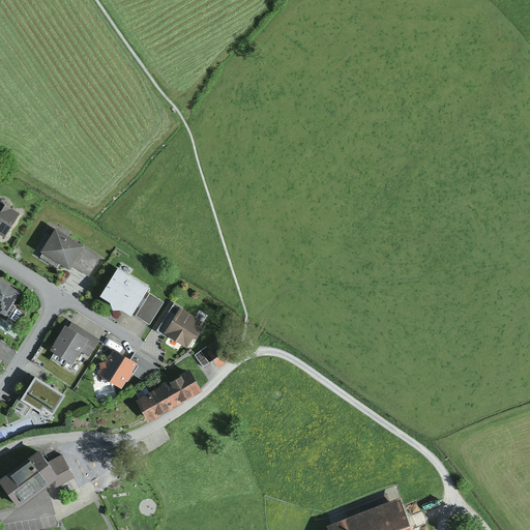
[(0,233),(4,236),(20,212),(0,200),(0,233)]
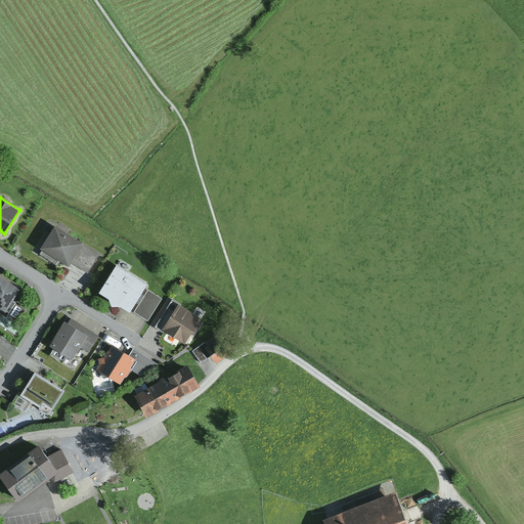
[(55,225),(41,248),(43,250),(40,254),(56,264),(58,261),(68,266),(71,263),(82,245),(83,243),(55,225)]
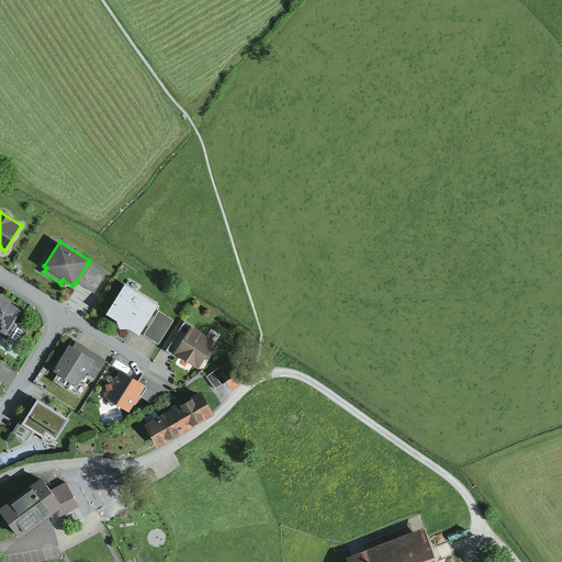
[(107,273),(88,262),(76,282),(94,293),(107,273)]
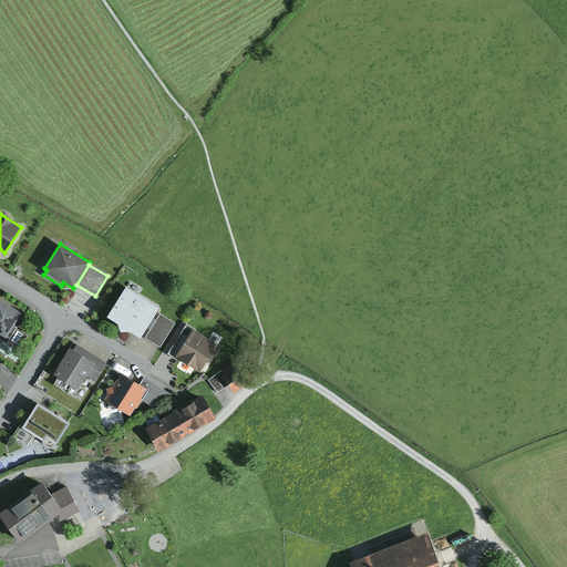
[(161,308),(126,287),(107,317),(117,323),(120,331),(130,331),(142,339),(161,308)]
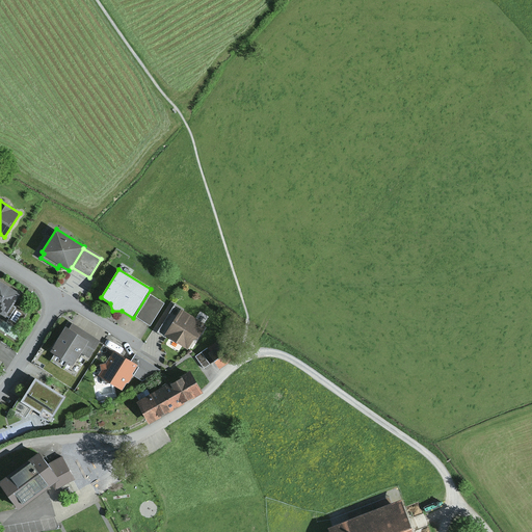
[(21,293),(0,280),(0,312),(5,316),(6,315),(10,318),(8,321),(19,328),(28,313),(16,304),(16,306),(14,304),(21,293)]
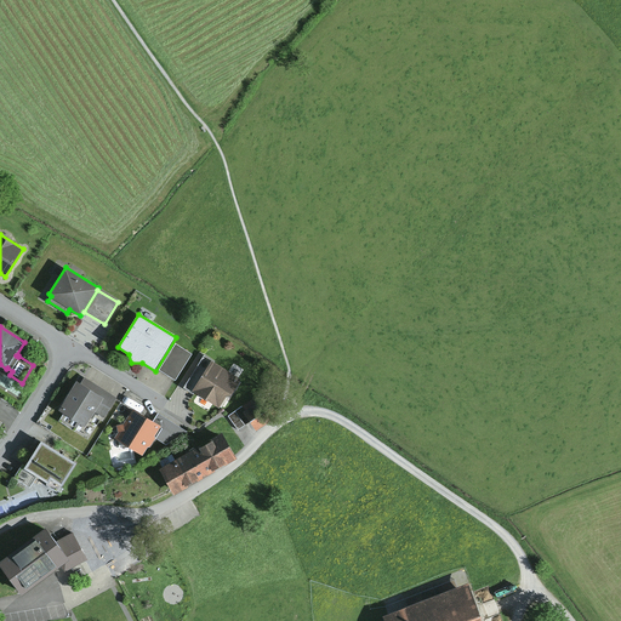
[(176,343),(159,370),(176,380),(192,354),(176,343)]
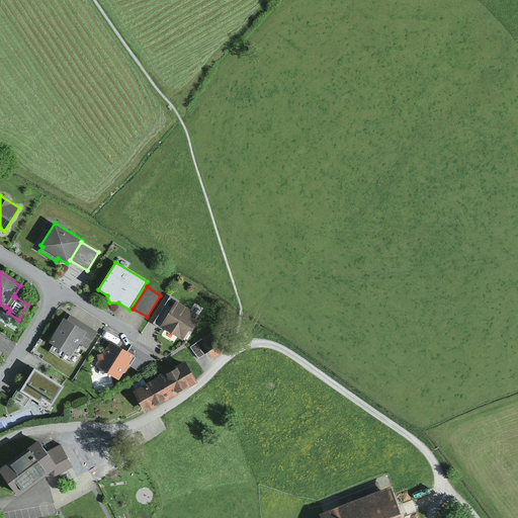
[(162,327),(179,300),(170,295),(153,323),(161,328),(162,327)]
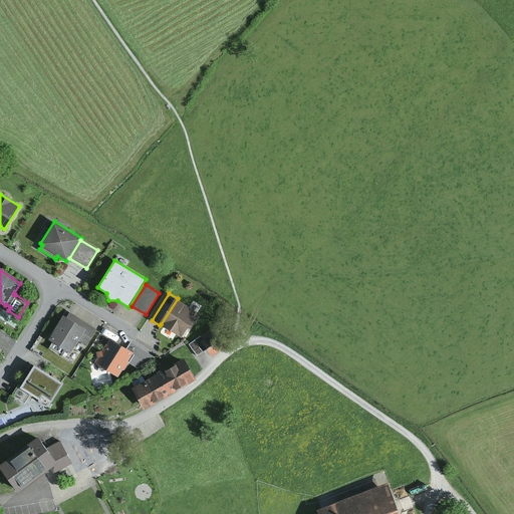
[(200,313),(178,298),(161,324),(181,337),(188,327),(191,326),(193,327),(200,317),(198,316),(200,313)]
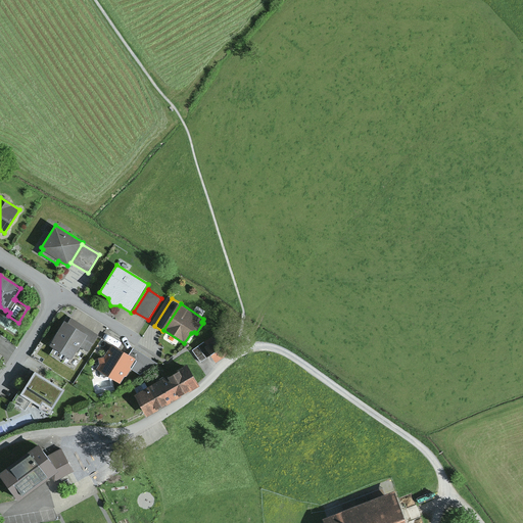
[(72,318),(67,323),(87,334),(80,346),(89,351),(99,334),(72,318)]
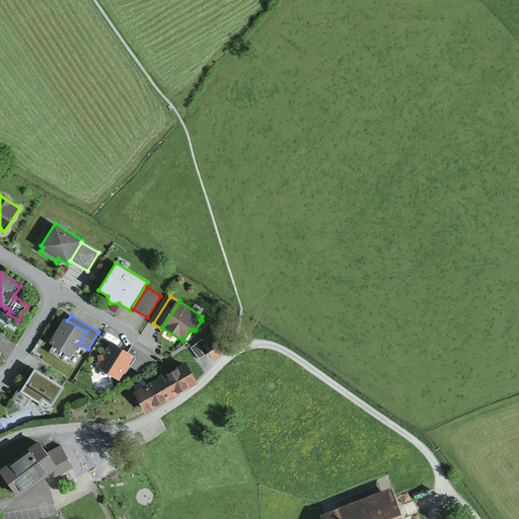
[(67,320),(64,318),(49,343),(53,345),(49,351),(63,360),(67,354),(71,356),(79,344),(86,331),(67,320)]
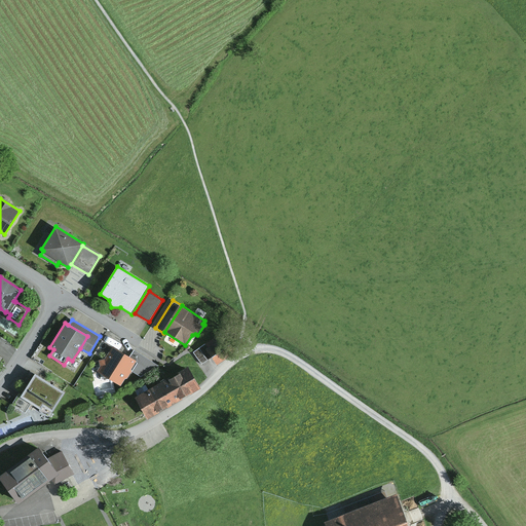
[(217,341),(207,347),(214,357),(218,365),(235,353),(230,346),(223,350),(217,341)]
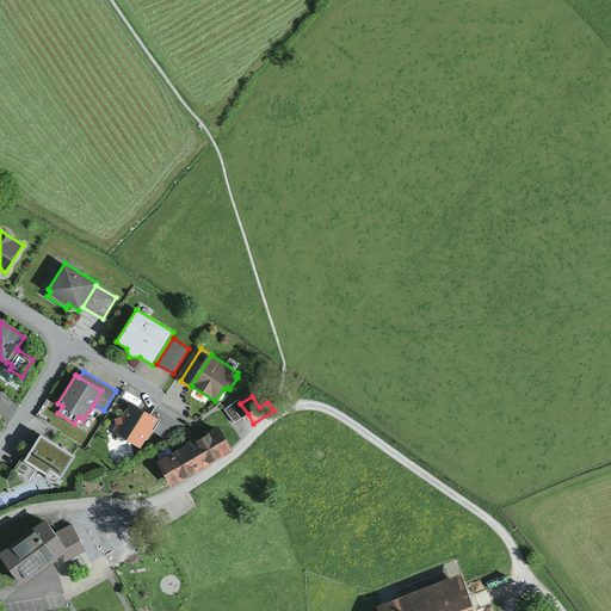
[(248,414),(240,403),(239,400),(224,409),(234,423),(248,414)]
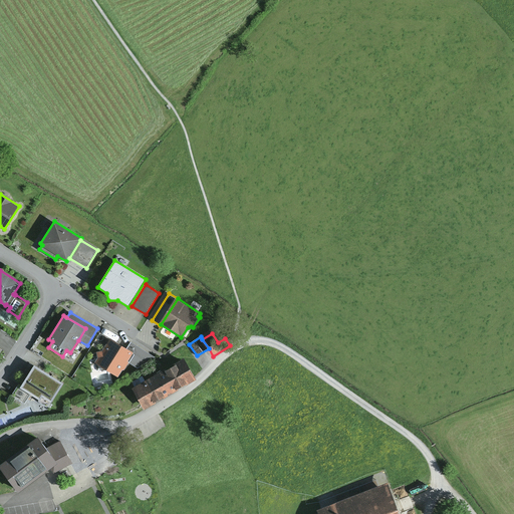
[(127,348),(110,338),(102,350),(96,351),(97,358),(95,362),(118,376),(134,352),(127,348)]
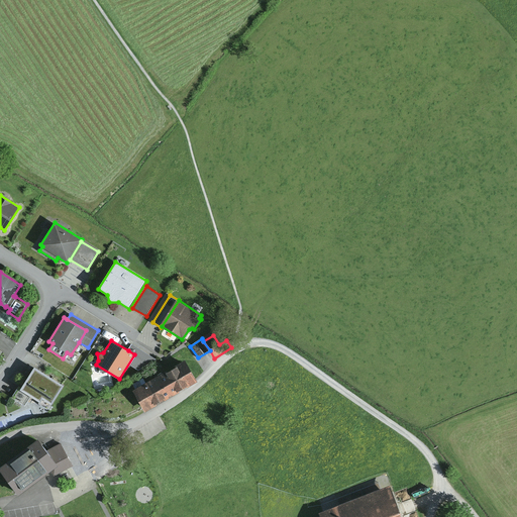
[(131,344),(128,350),(134,354),(136,355),(130,366),(138,371),(156,358),(131,344)]
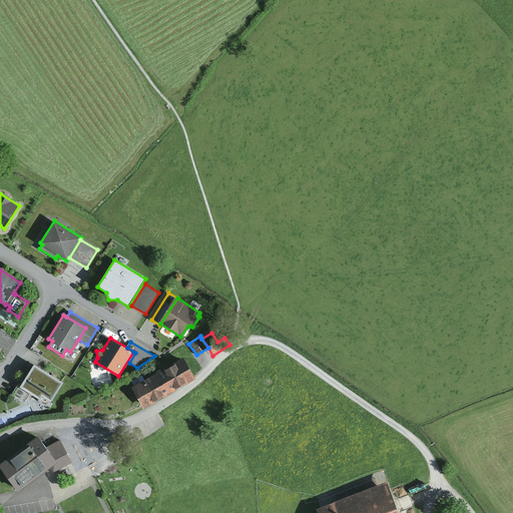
[(196,379),(184,356),(175,361),(176,363),(165,369),(164,368),(158,371),(171,393),(196,379)]
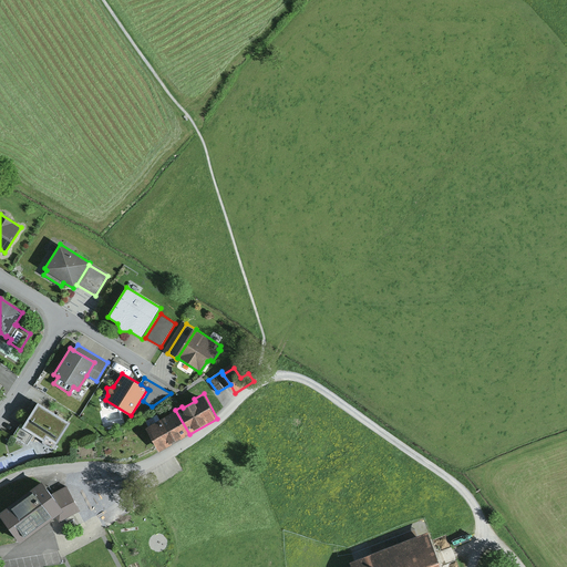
[(70,422),(38,402),(21,428),(33,435),(53,447),(70,422)]
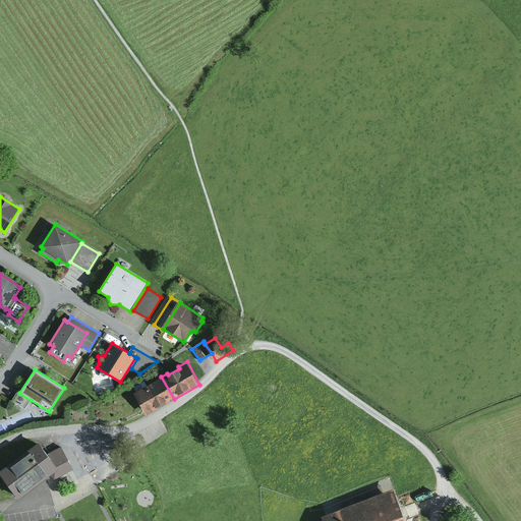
[(174,399),(161,377),(133,393),(146,415),(174,399)]
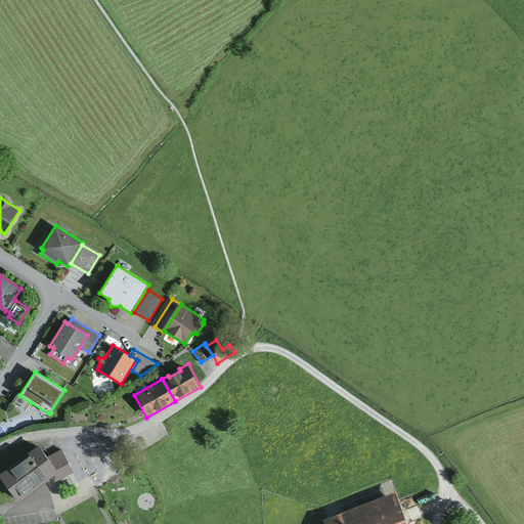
[(31,402),(19,395),(17,393),(11,402),(25,411),(31,402)]
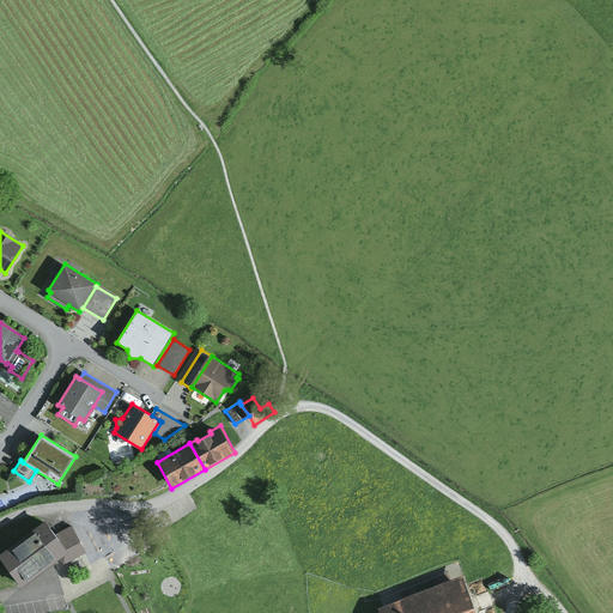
[(126,541),(105,507),(71,527),(86,553),(91,562),(126,541)]
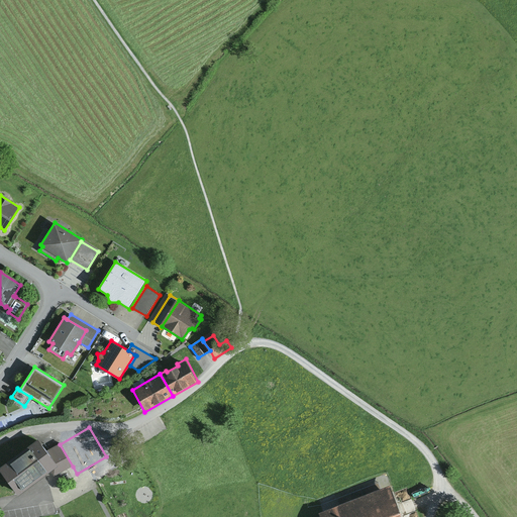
[(0,466),(0,470),(18,496),(50,472),(54,476),(73,467),(60,444),(47,450),(38,438),(0,466)]
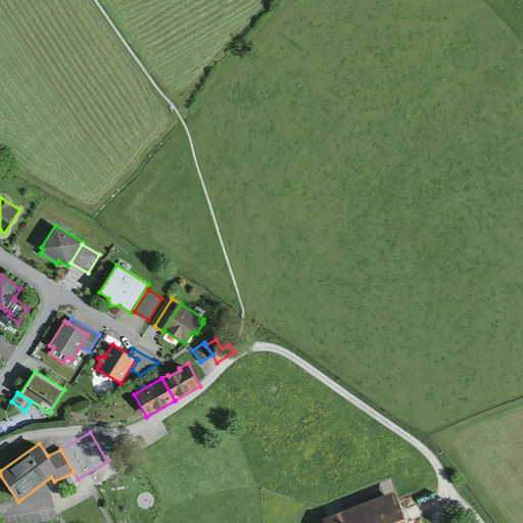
[(409,522),(395,489),(322,519),(323,522),(409,522)]
